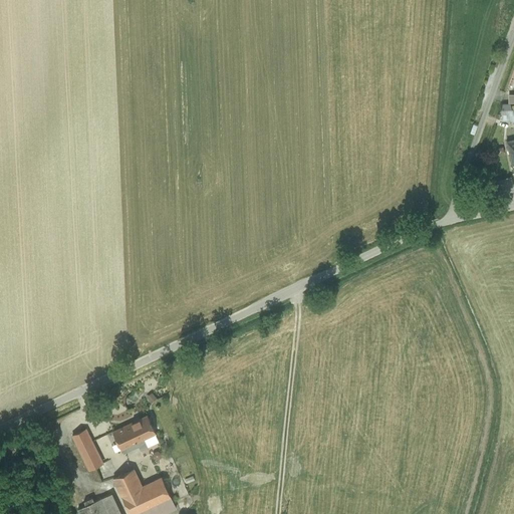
[(147,397),(151,402),(156,399),(152,393),(147,397)]
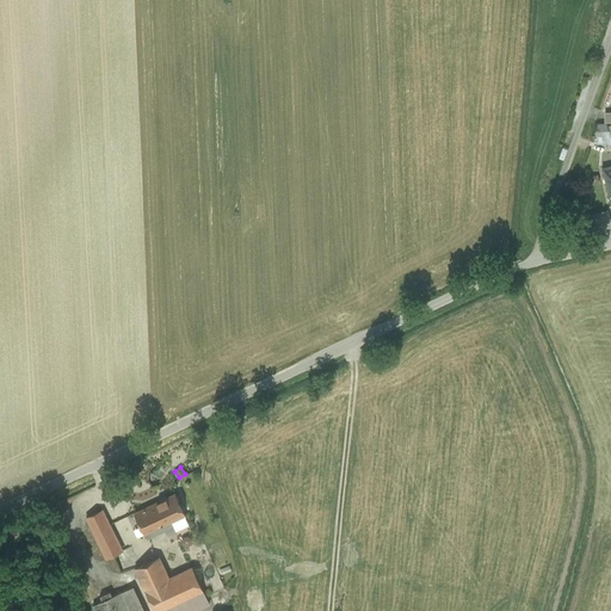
[(176,493),(135,512),(146,534),(156,529),(159,534),(174,526),(172,522),(185,516),(185,514),(176,493)]
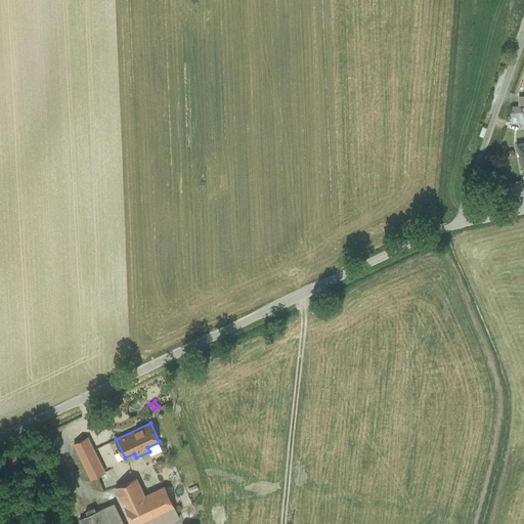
[(88,437),(80,441),(86,453),(93,450),(94,449),(88,437)]
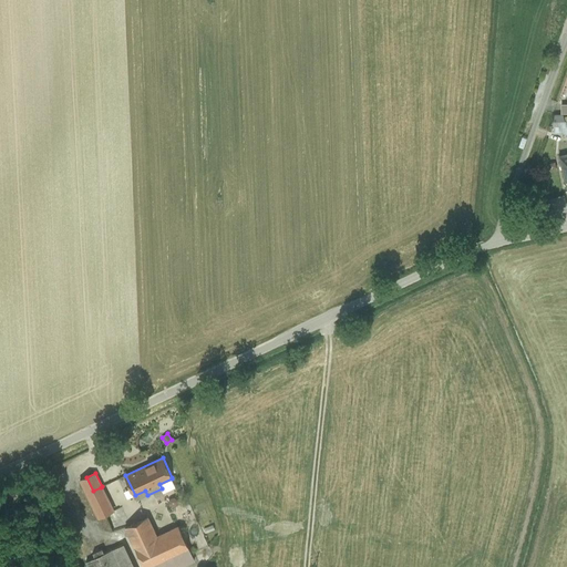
[(93,491),(86,477),(71,485),(98,539),(113,532),(105,515),(93,491)]
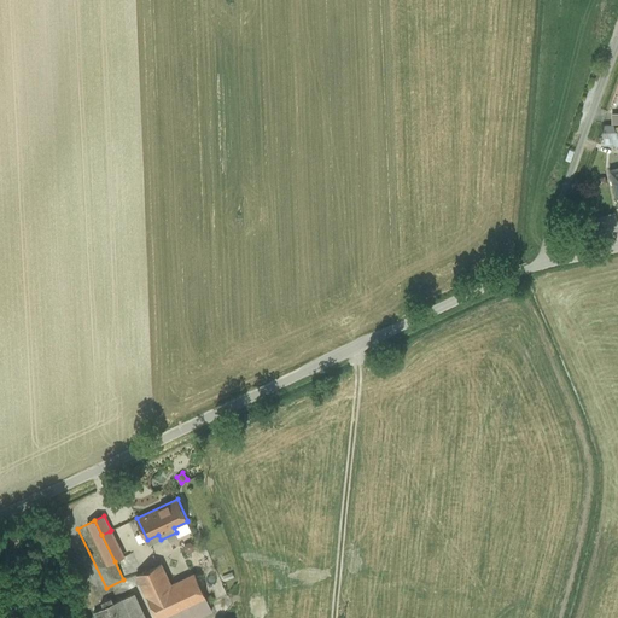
[(187,522),(174,528),(176,532),(179,537),(192,531),(187,522)]
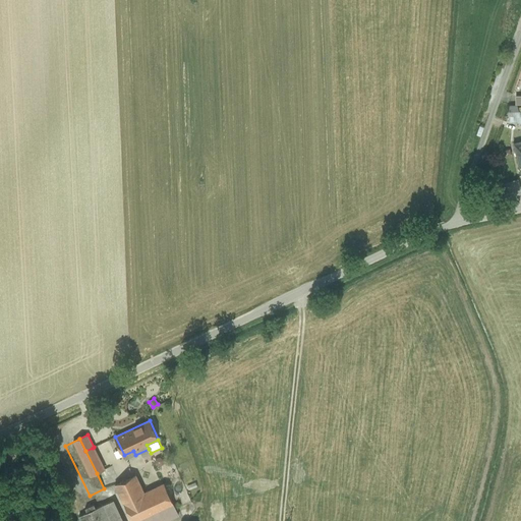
[(104,470),(93,448),(85,451),(97,473),(104,470)]
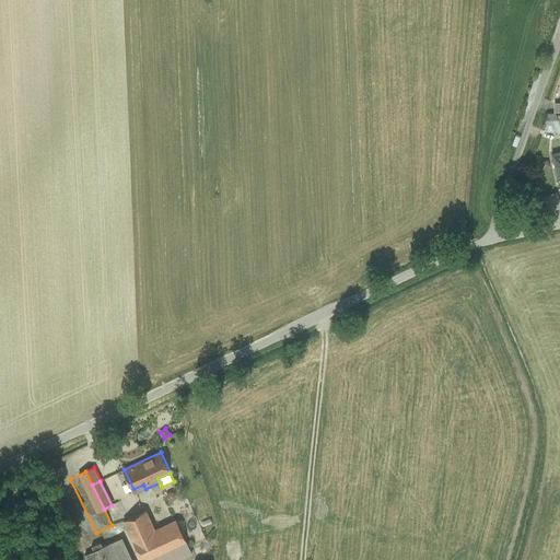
[(143,485),(133,489),(136,493),(146,489),(143,485)]
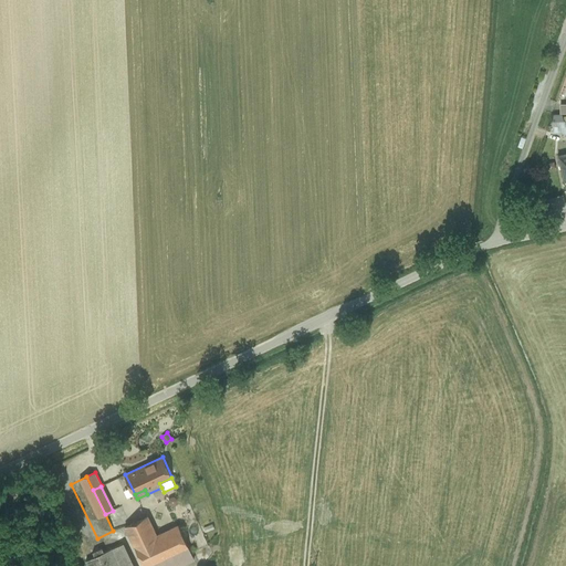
[(147,515),(125,525),(134,546),(156,536),(147,515)]
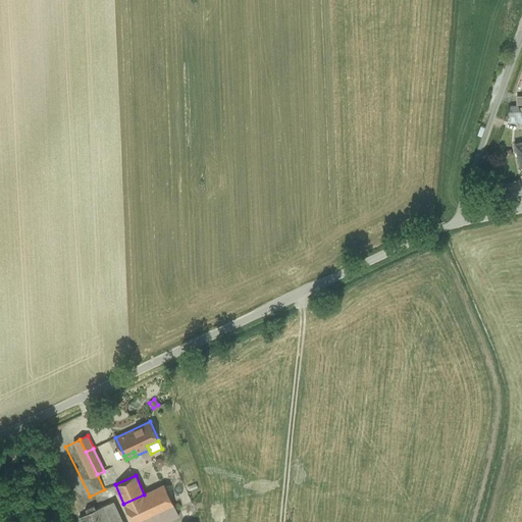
[(144,494),(123,504),(132,521),(137,521),(142,520),(174,505),(164,484),(144,494)]
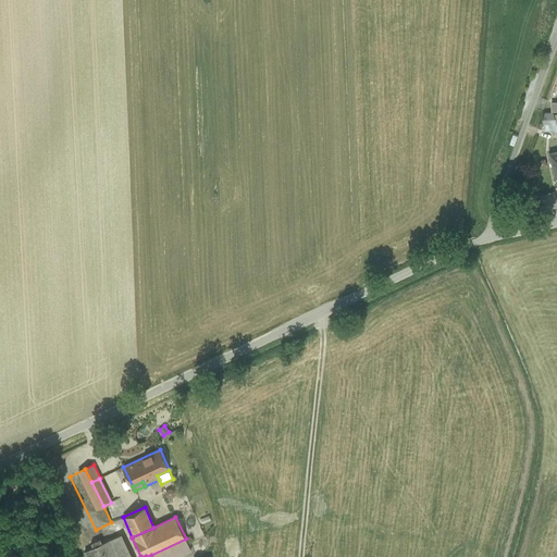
[(132,556),(122,534),(110,540),(118,556),(132,556)]
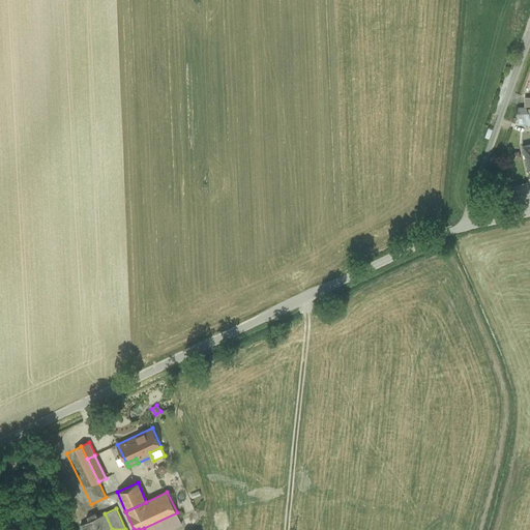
[(177,512),(144,528),(145,529),(167,529),(181,524),(177,512)]
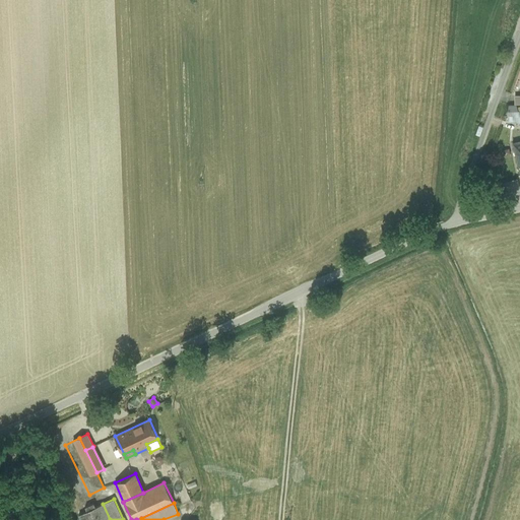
[(110,519),(103,504),(79,515),(81,519),(110,519)]
